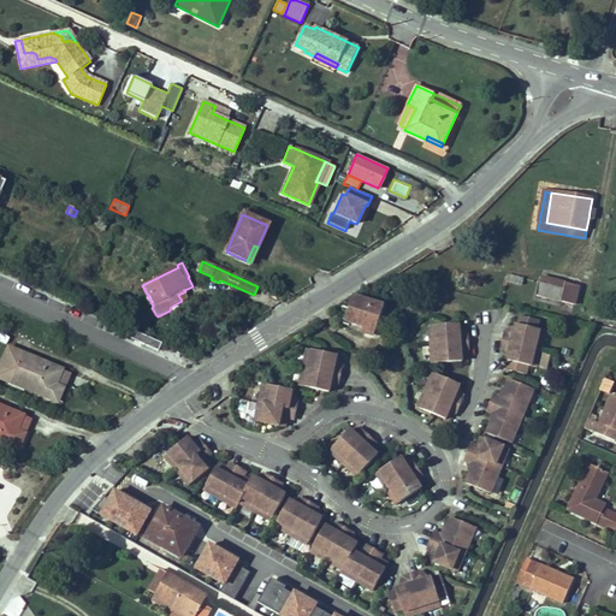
[(522,284),(523,278),(509,274),(508,280),(522,284)]
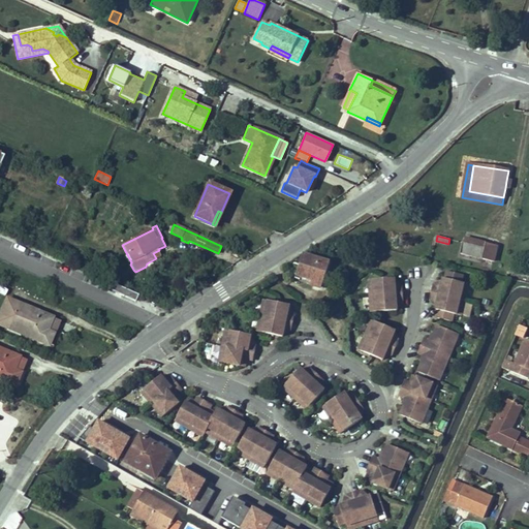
[(464,243),(485,248),(487,243),(465,238),(464,243)]
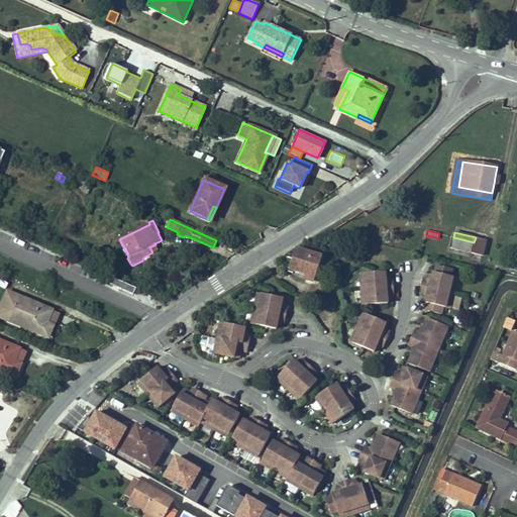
[(486,240),(476,237),(474,242),(453,237),(450,248),(482,255),(486,240)]
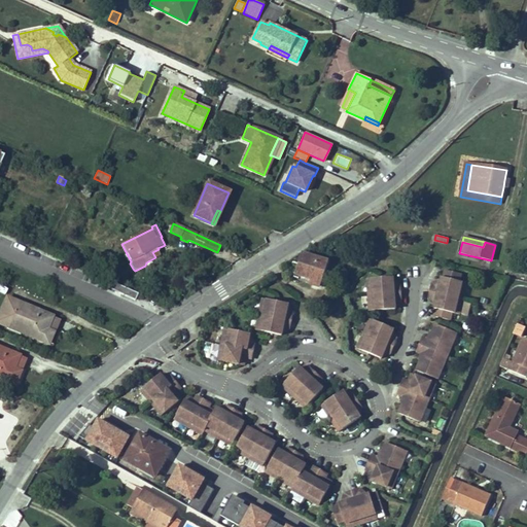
[(162,255),(159,249),(152,252),(155,257),(162,255)]
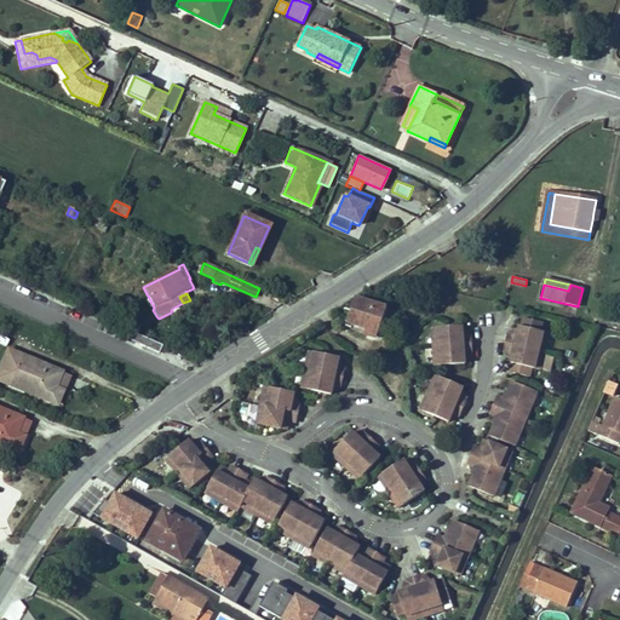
[(388,308),(356,298),(349,322),(354,323),(367,328),(365,333),(378,338),(388,308)]
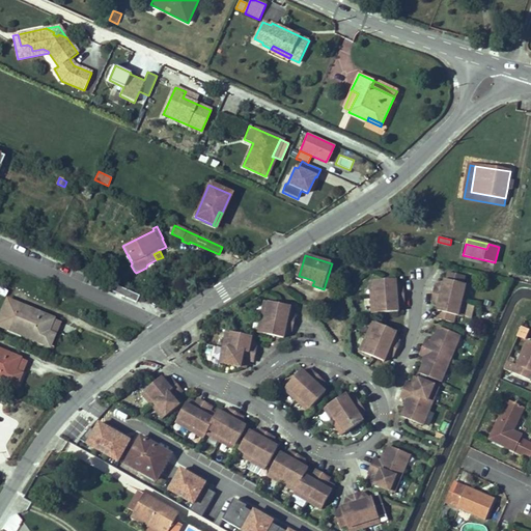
[(465,276),(448,272),(447,279),(445,279),(445,281),(443,287),(437,285),(435,294),(467,301),(471,285),(463,283),(465,276)]
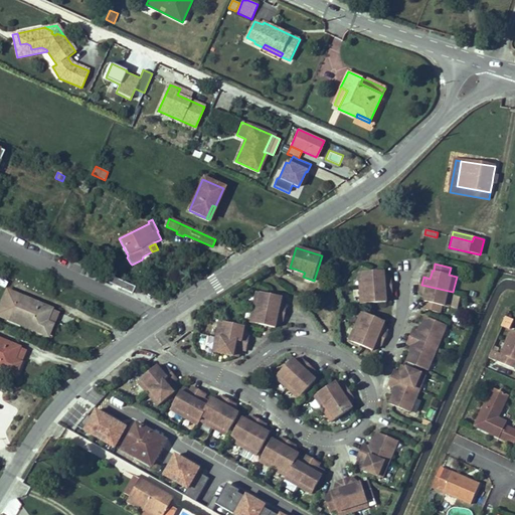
[(305,273),(294,269),(292,274),(303,277),(305,273)]
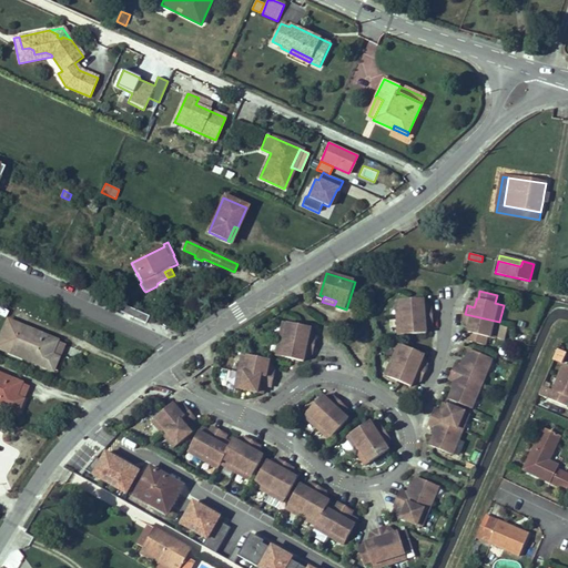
[(424,298),(396,301),(397,318),(432,315),(432,307),(425,307),(424,301),(424,298)]
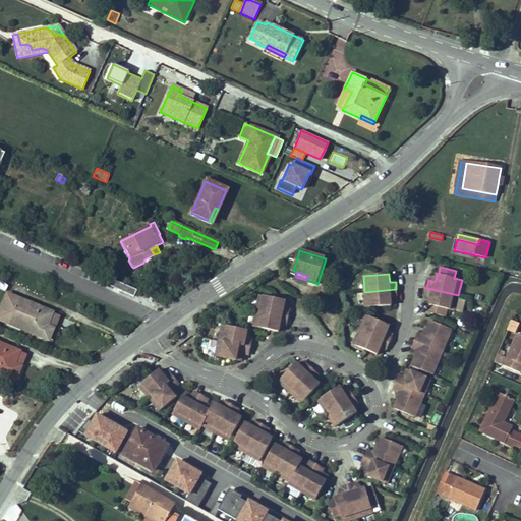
[(136,290),(103,275),(100,281),(133,296),(136,290)]
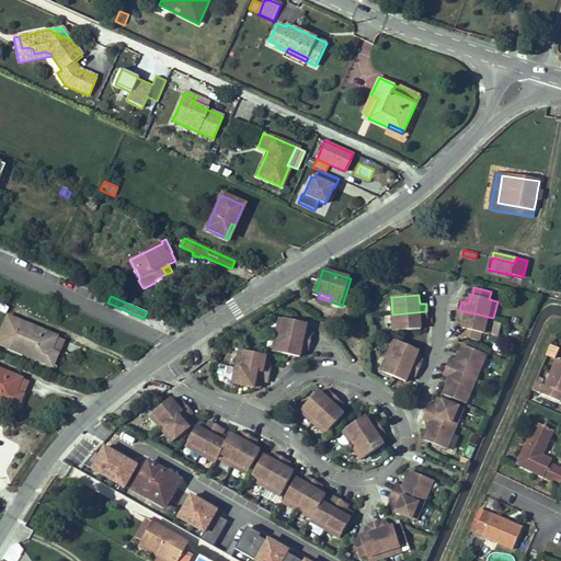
[(493,318),(459,310),(457,318),(465,320),(462,327),(462,328),(464,329),(461,336),(479,341),(481,333),(489,334),(493,318)]
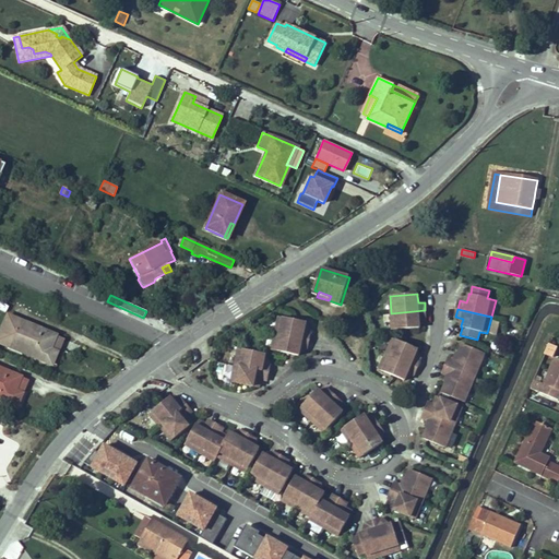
[(425,310),(391,313),(393,330),(420,328),(420,326),(419,320),(426,319),(425,310)]
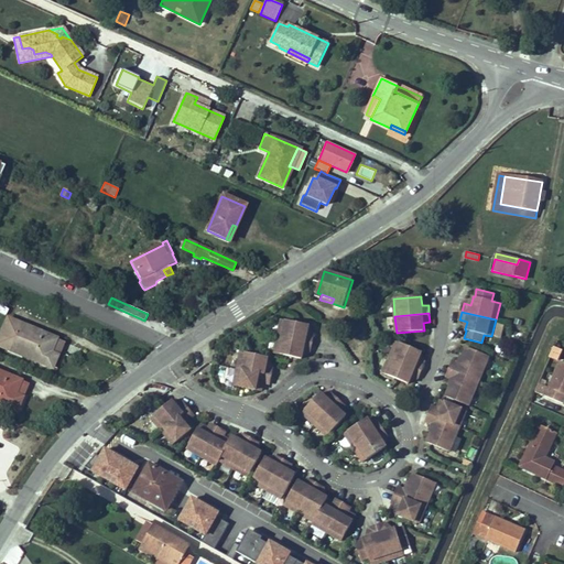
[(7,318),(0,335),(0,346),(52,368),(57,356),(51,353),(56,338),(7,318)]
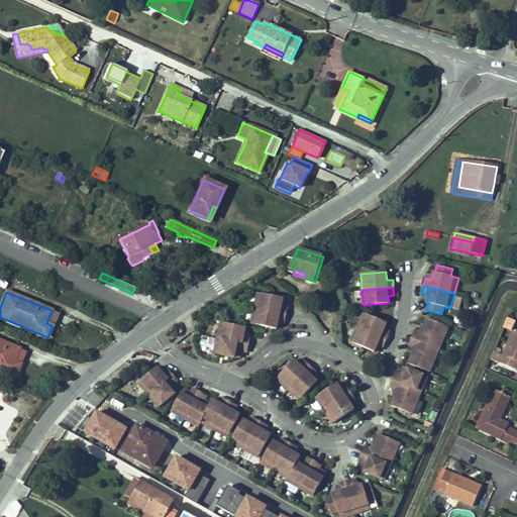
[(283,298),(259,293),(254,308),(286,315),(287,307),(282,306),(283,300),(283,298)]
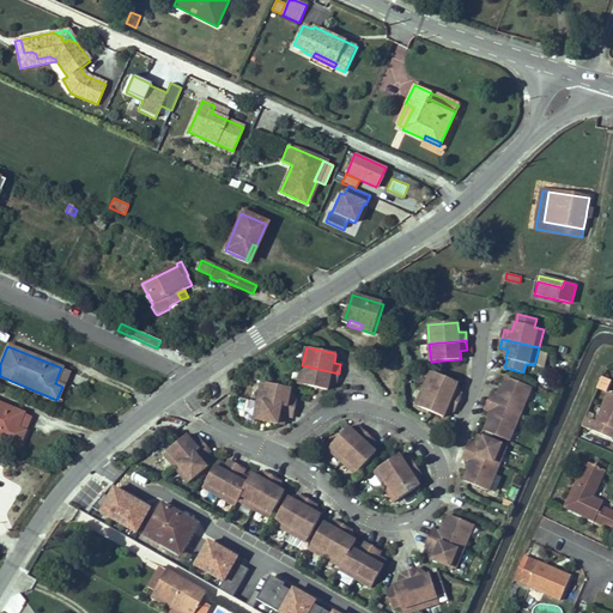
[(339,374),(302,365),(298,383),(328,390),(328,388),(329,381),(337,382),(339,374)]
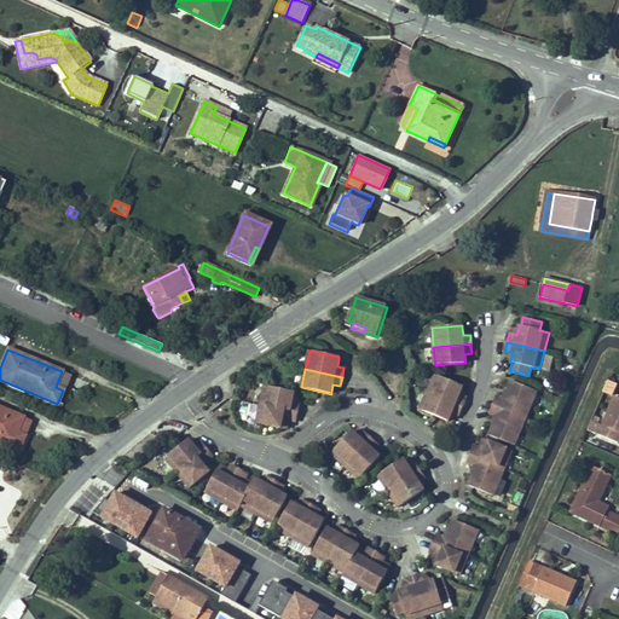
[(69,375),(62,371),(56,387),(63,391),(69,375)]
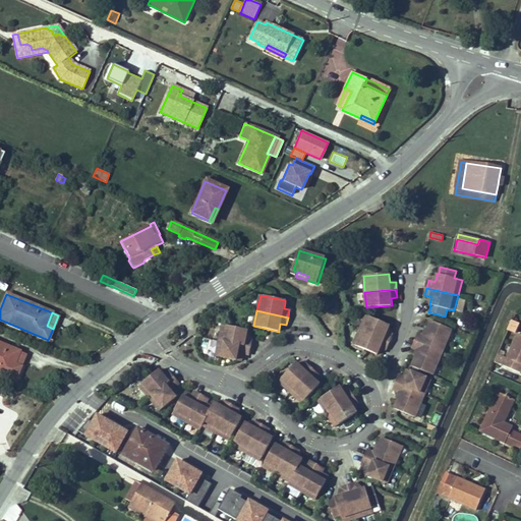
[(365,315),(359,330),(389,342),(392,335),(387,333),(389,327),(390,326),(365,315)]
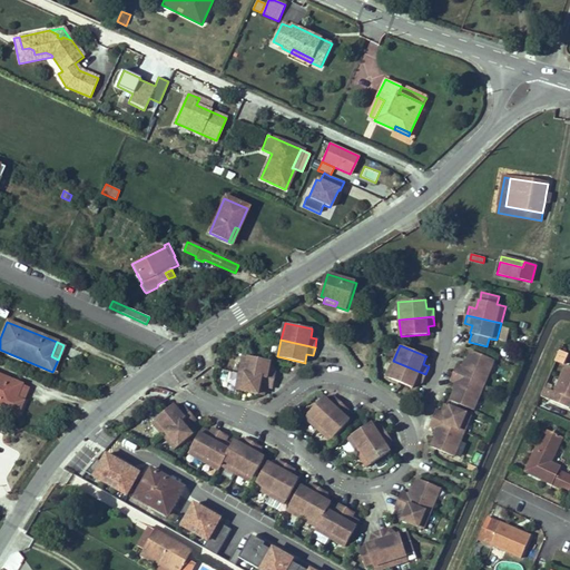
[(458,365),(454,373),(484,385),(494,360),(471,351),(464,367),(458,365)]
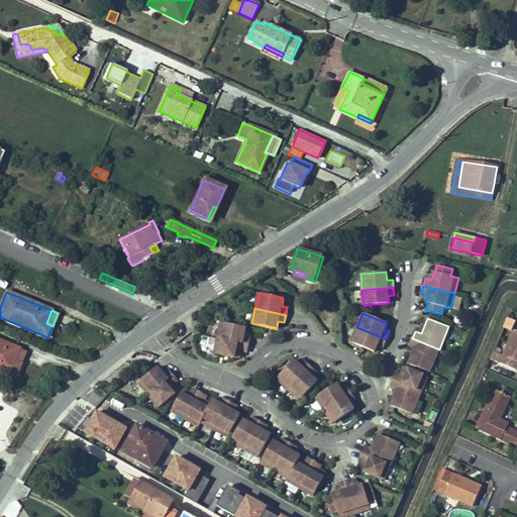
[(515,321),(508,318),(505,327),(512,330),(515,321)]
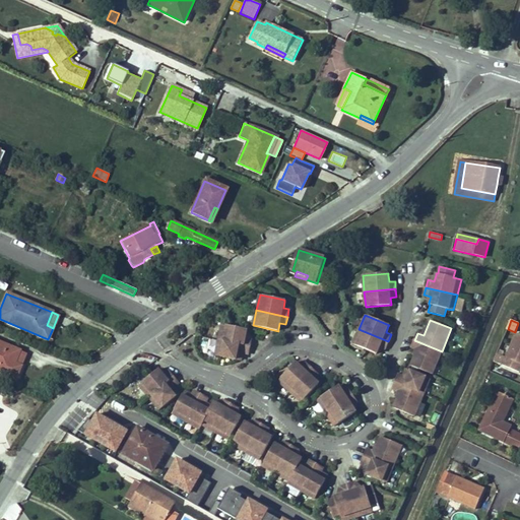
[(222,324),(219,340),(250,346),(252,339),(246,337),(247,331),(248,330),(222,324)]
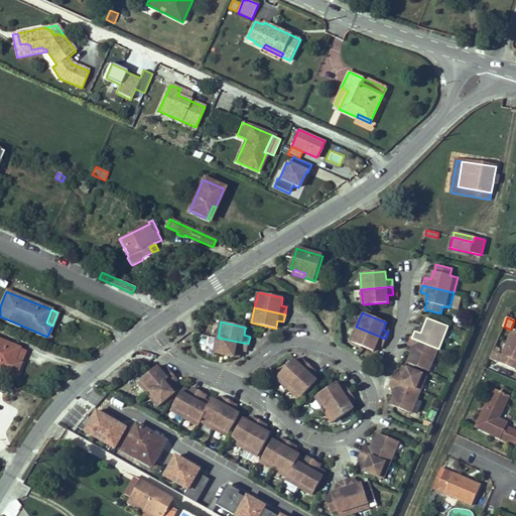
[(385,339),(356,327),(350,342),(374,352),(374,350),(377,344),(382,346),(385,339)]
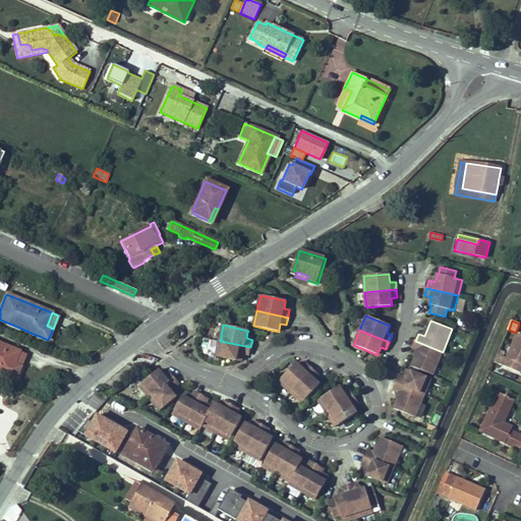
[(520,335),(517,333),(507,358),(504,366),(520,373),(520,371),(520,335)]
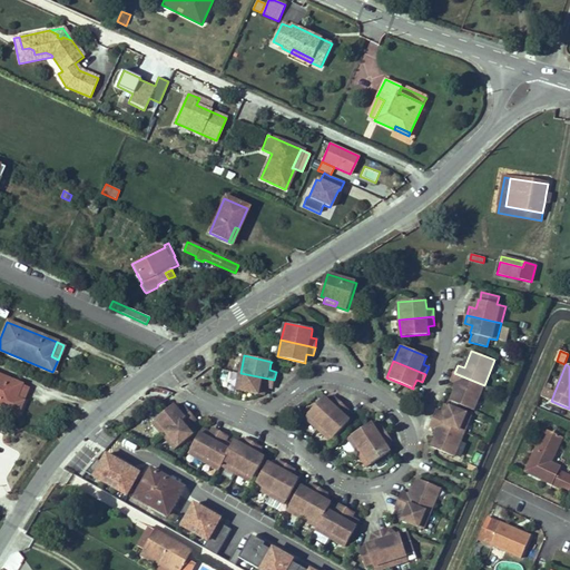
[(274,380),(241,373),(236,390),(264,395),(266,386),(272,389),(274,380)]
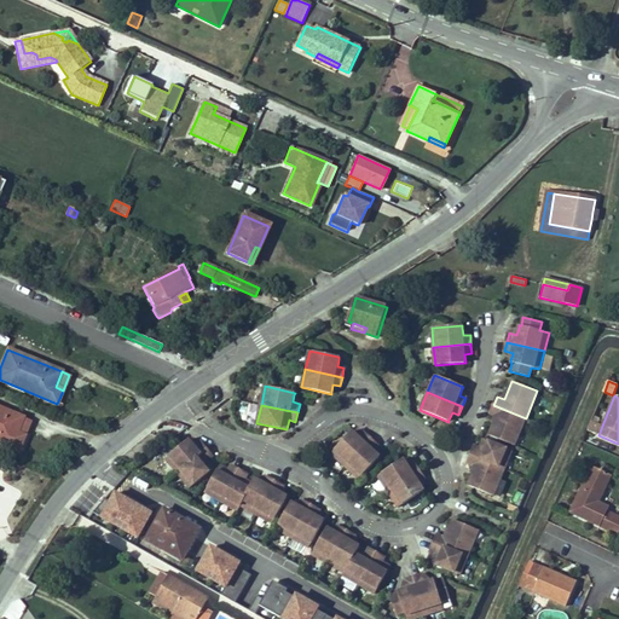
[(526,418),(493,405),(491,414),(497,417),(490,435),(514,445),(526,418)]
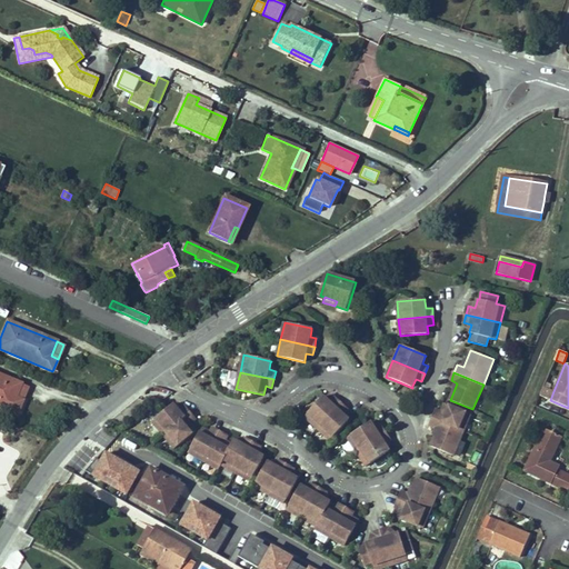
[(0,407),(17,415),(22,401),(16,399),(21,385),(0,376),(0,407)]
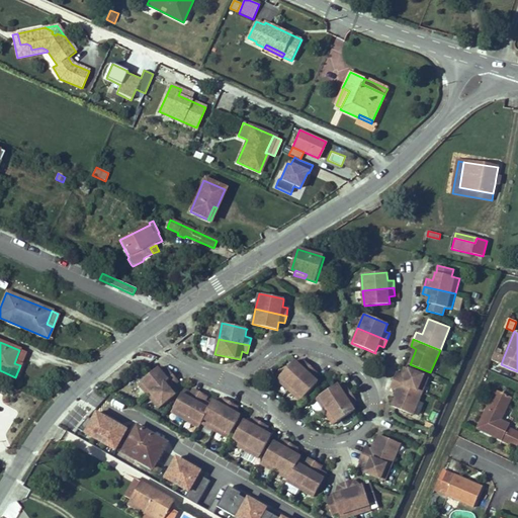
[(25,353),(19,350),(14,363),(20,365),(25,353)]
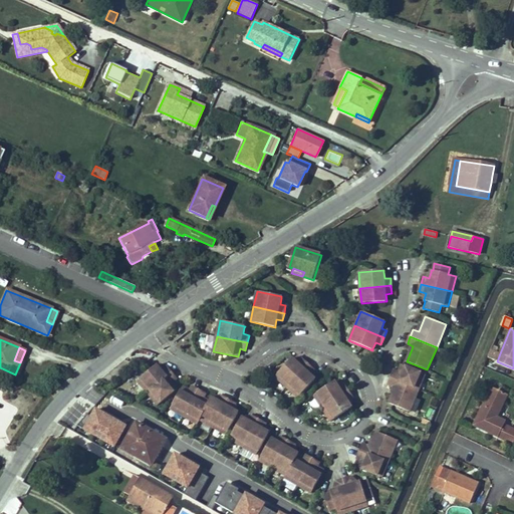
[(497,352),(491,349),(487,357),(494,360),(497,352)]
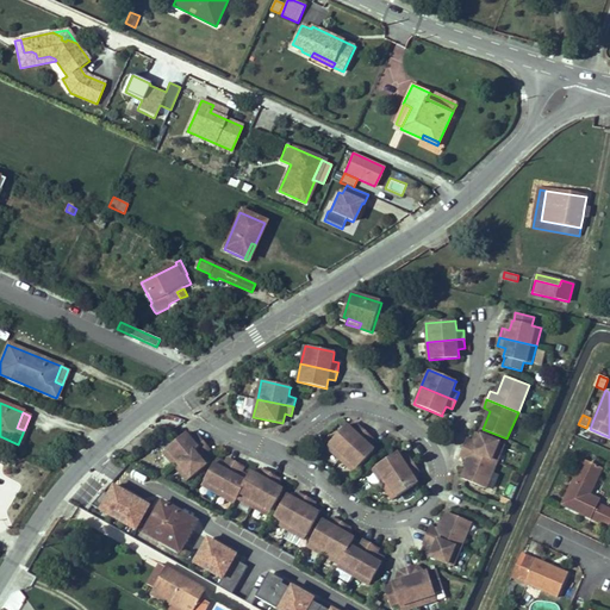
[(341,459),(366,433),(359,425),(354,431),(348,425),(347,424),(327,447),(341,459)]
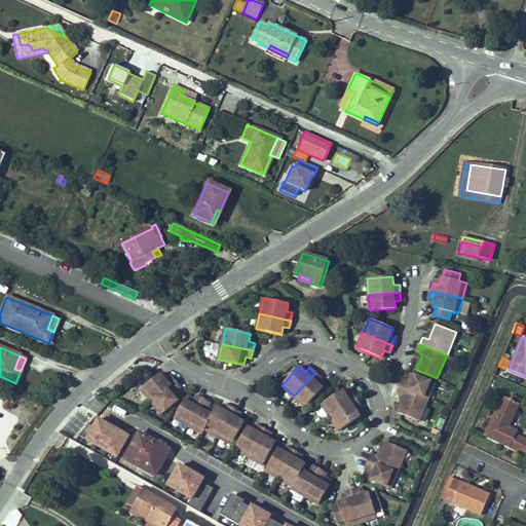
[(151,403),(176,382),(171,376),(166,379),(162,375),(161,373),(141,390),(151,403)]
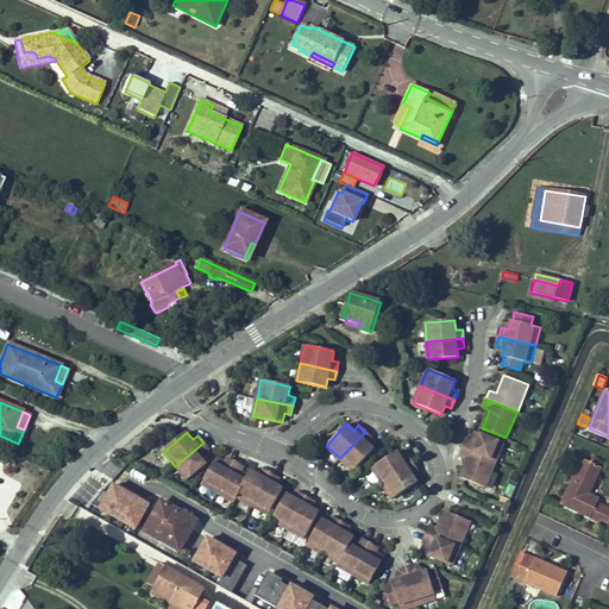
[(371,438),(365,432),(340,458),(353,471),(374,449),(372,447),(366,443),(371,438)]
